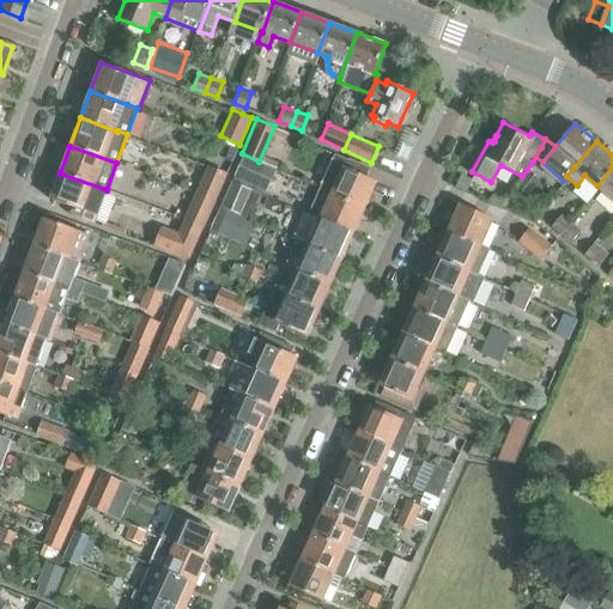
[(319,187),(319,188),(332,193),(362,206),(374,181),(343,166),(346,158),(333,153),(319,187)]
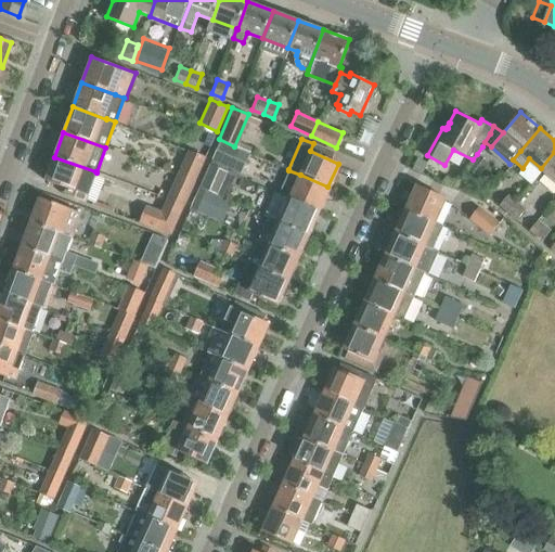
[(231,164),(237,149),(224,143),(218,157),(231,164)]
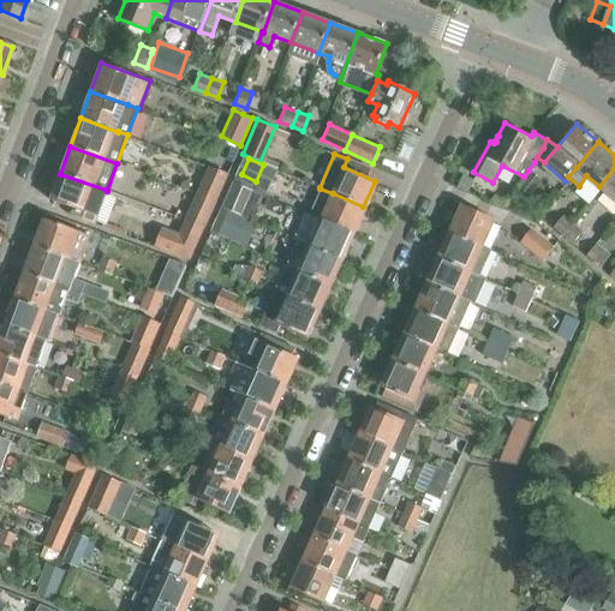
[(210,161),(196,191),(216,201),(230,169),(210,161)]
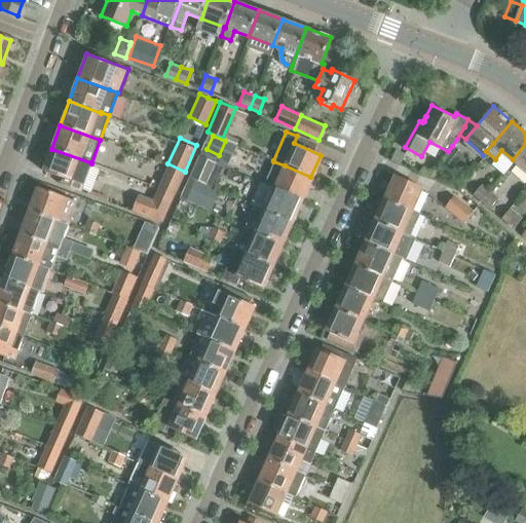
[(525,144),(513,159),(525,170),(525,144)]
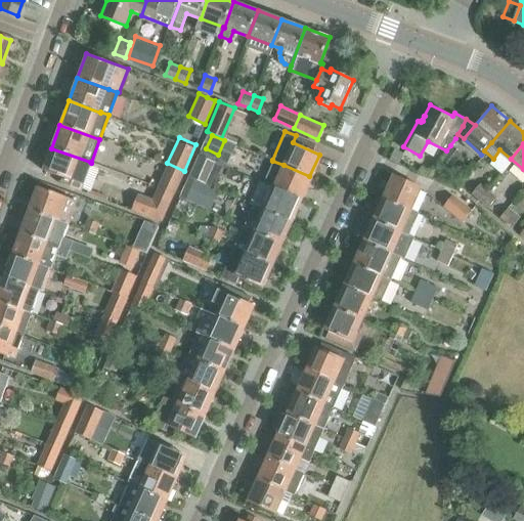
[(450,145),(446,150),(439,160),(448,167),(460,153),(450,145)]
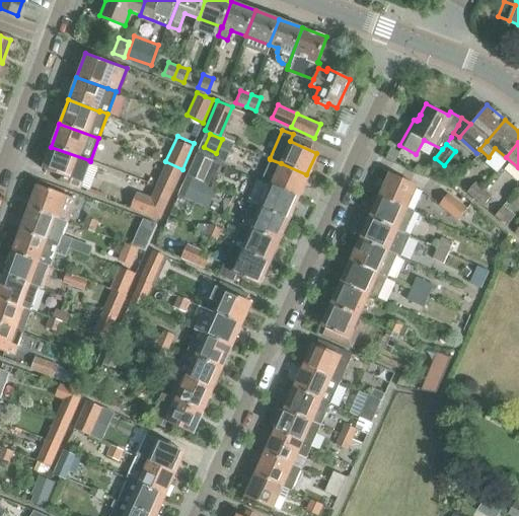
[(390,146),(385,156),(394,160),(399,150),(390,146)]
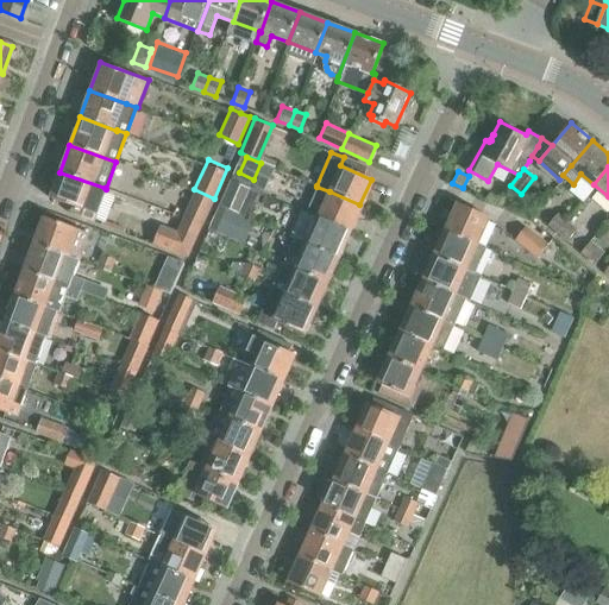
[(92,221),(105,188),(60,172),(50,197),(70,206),(68,212),(92,221)]
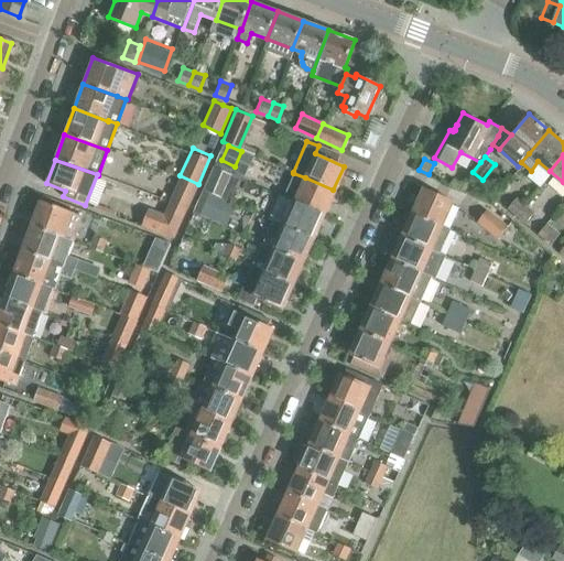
[(293,173),(283,196),(295,201),(323,214),(333,190),(305,177),(293,173)]
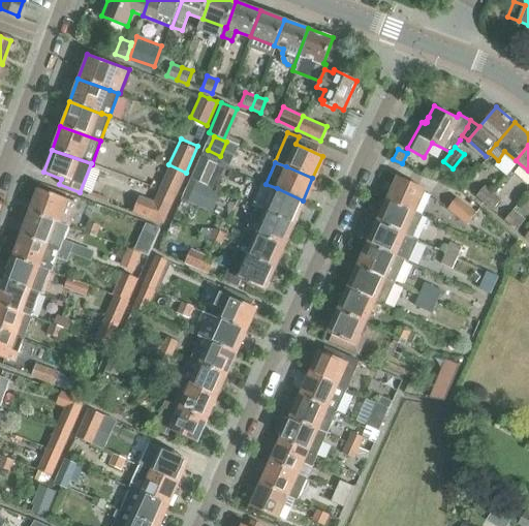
[(200,181),(207,168),(195,163),(190,177),(200,181)]
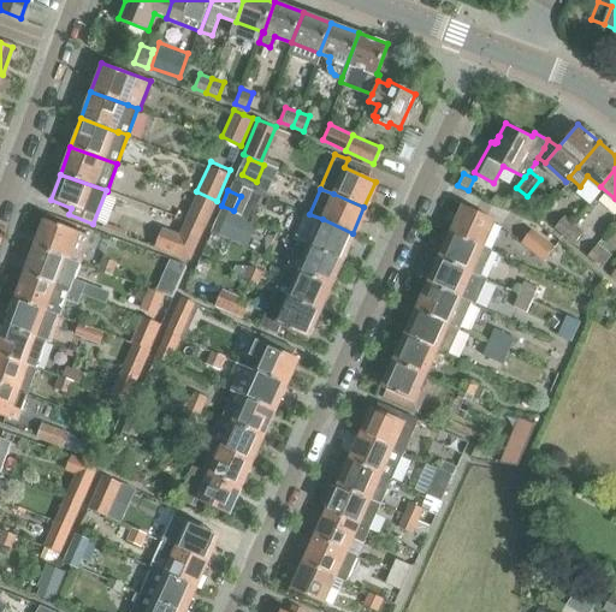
[(206,225),(217,201),(196,191),(187,215),(206,225)]
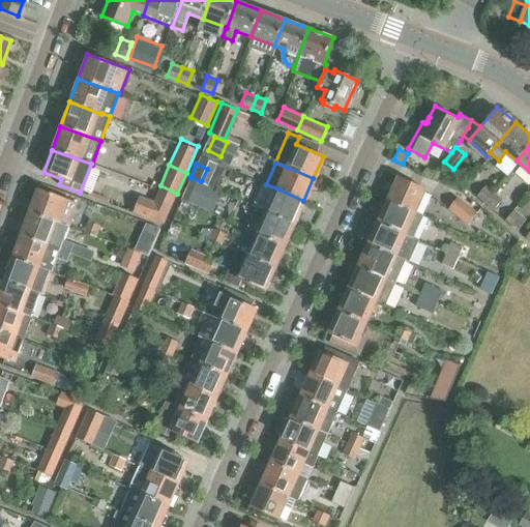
[(415,211),(415,210),(425,188),(399,177),(388,200),(415,211)]
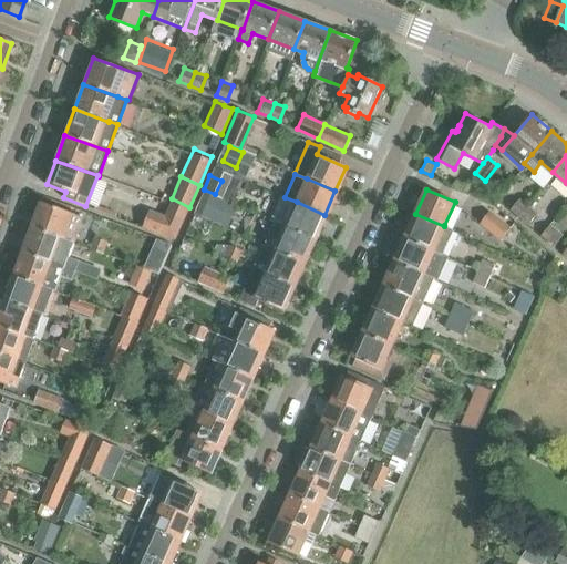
[(218,222),(228,201),(209,193),(200,213),(218,222)]
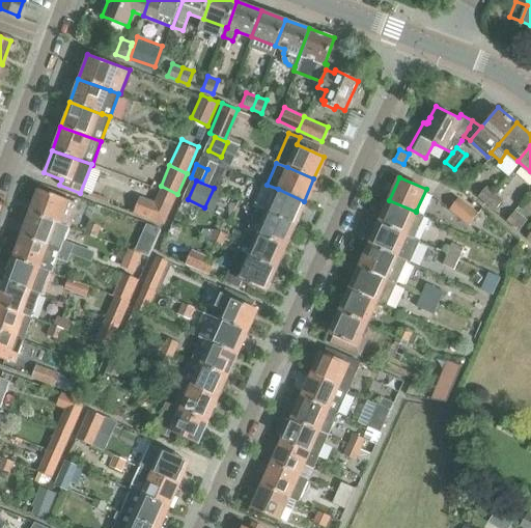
[(483,201),(493,190),(485,185),(476,195),(483,201)]
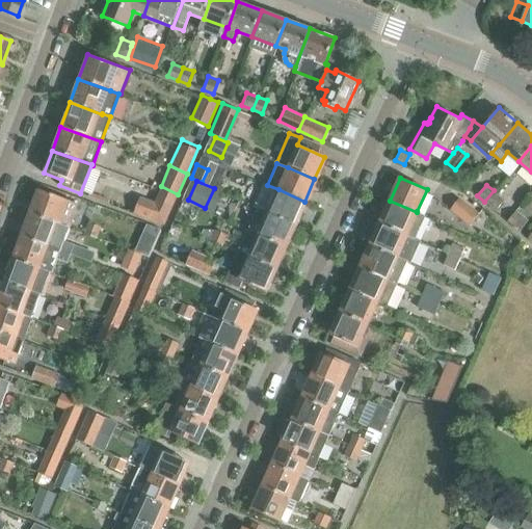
[(178,194),(161,186),(155,199),(148,215),(164,221),(178,194)]
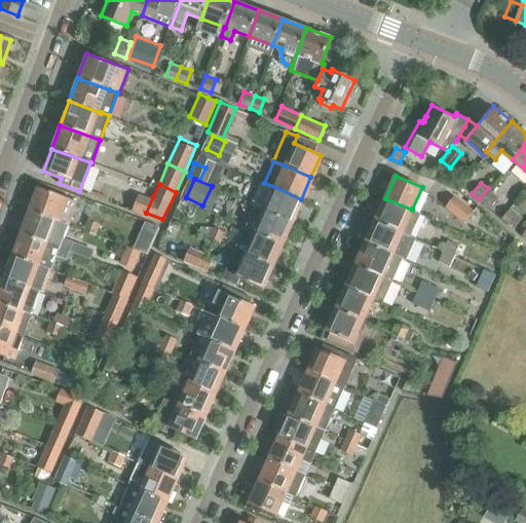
[(38,187),(29,211),(69,225),(77,201),(38,187)]
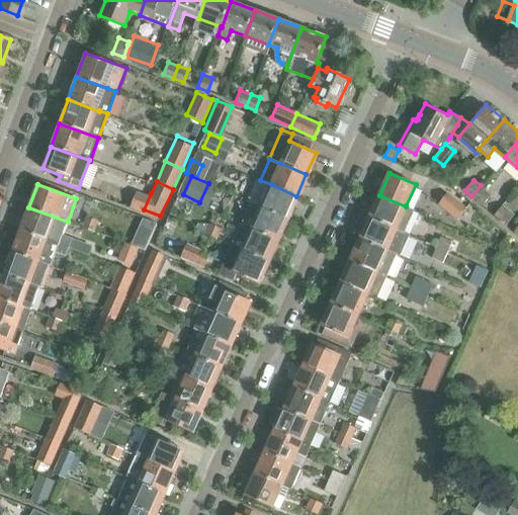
[(271,184),(261,206),(286,218),(296,196),(271,184)]
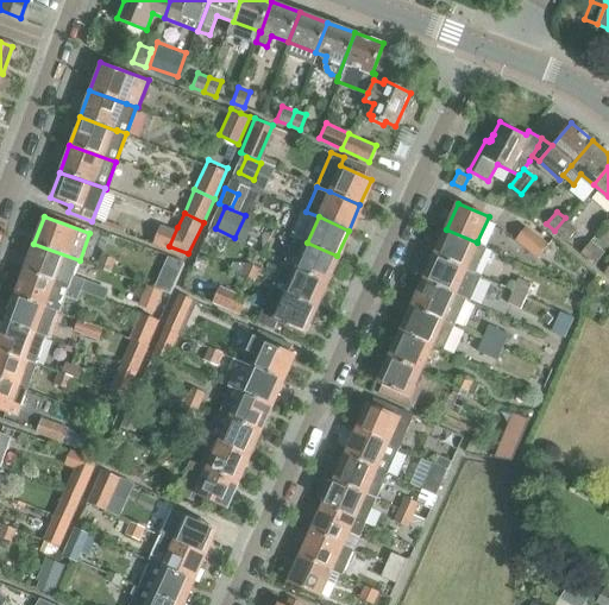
[(577,227),(565,218),(554,231),(566,240),(577,227)]
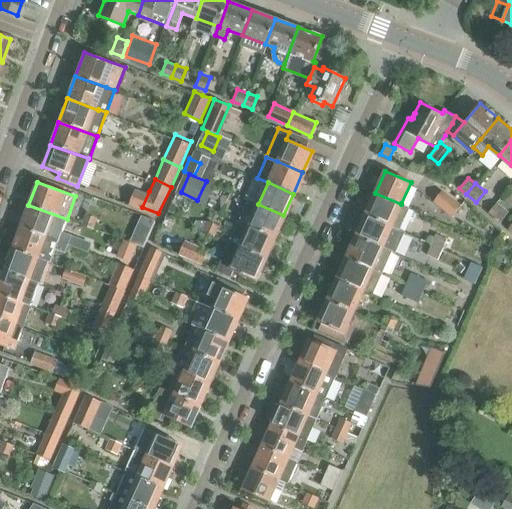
[(451,216),(461,204),(442,189),(432,200),(451,216)]
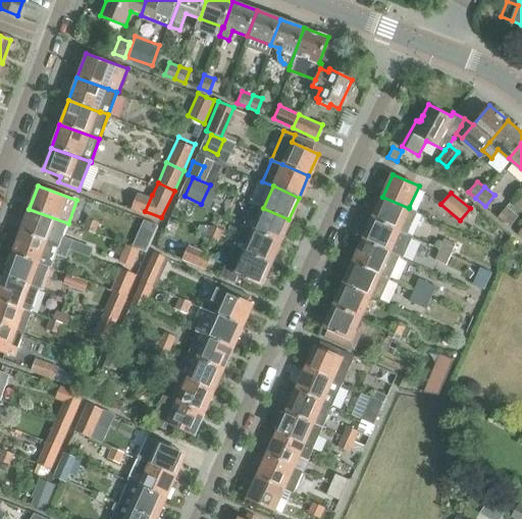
[(409,208),(382,197),(373,218),(406,234),(416,211),(409,207),(409,208)]
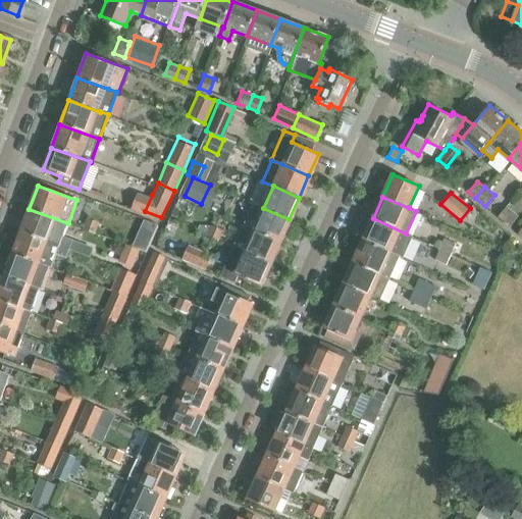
[(279,242),(289,219),(263,208),(252,203),(243,225),(254,229),(279,242)]
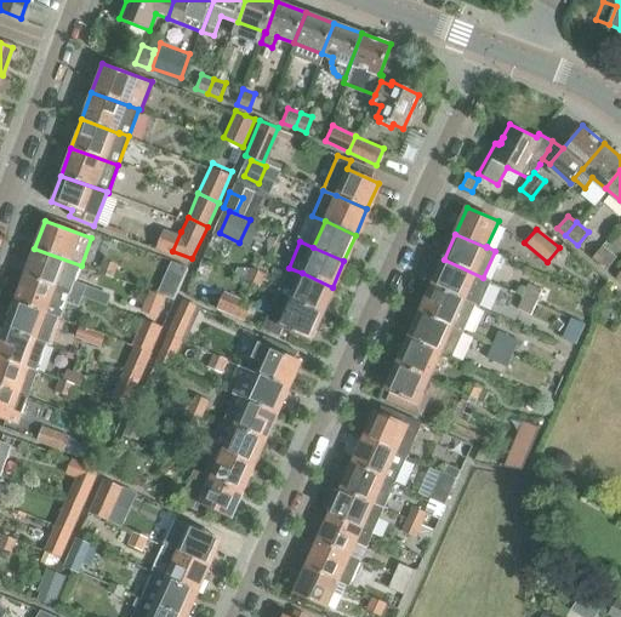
[(605,268),(616,255),(602,244),(591,257),(605,268)]
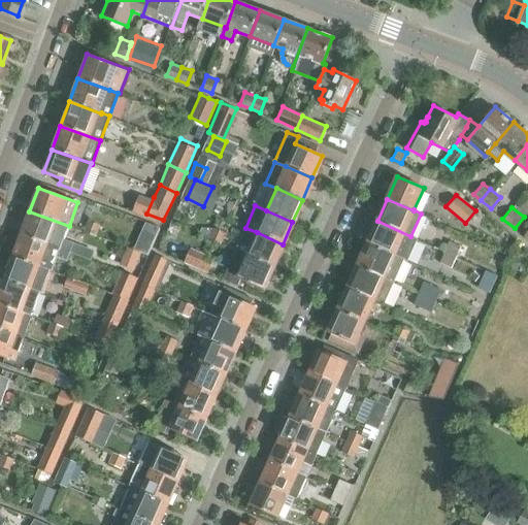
[(29,211),(21,234),(69,252),(73,242),(63,239),(69,226),(29,211)]
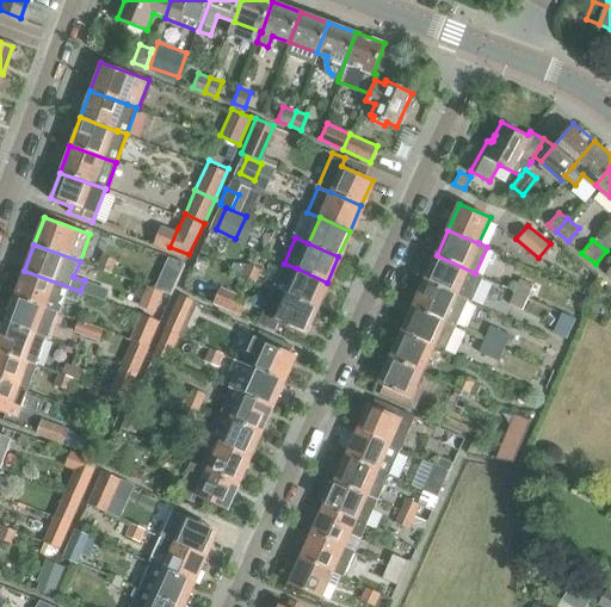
[(100,254),(96,267),(111,273),(116,260),(100,254)]
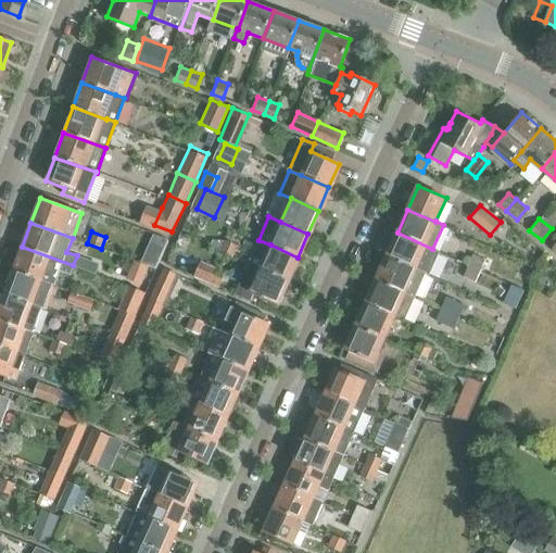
[(432,249),(397,233),(387,256),(425,273),(429,275),(439,251),(432,249)]
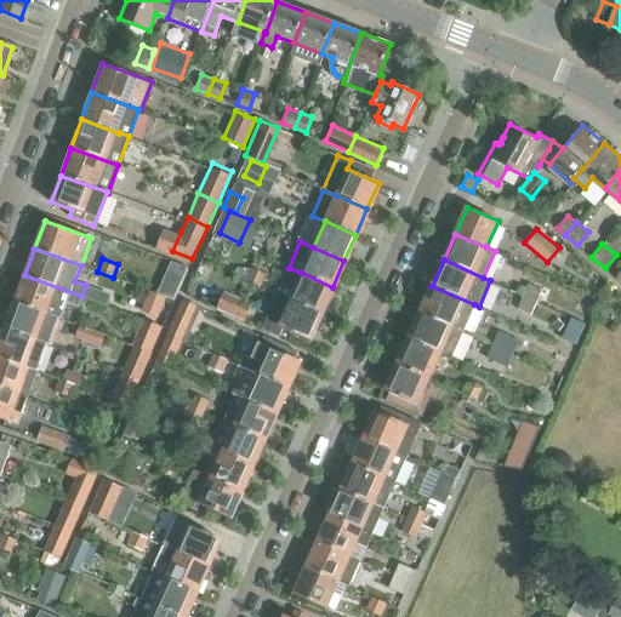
[(251,267),(245,279),(260,286),(266,273),(251,267)]
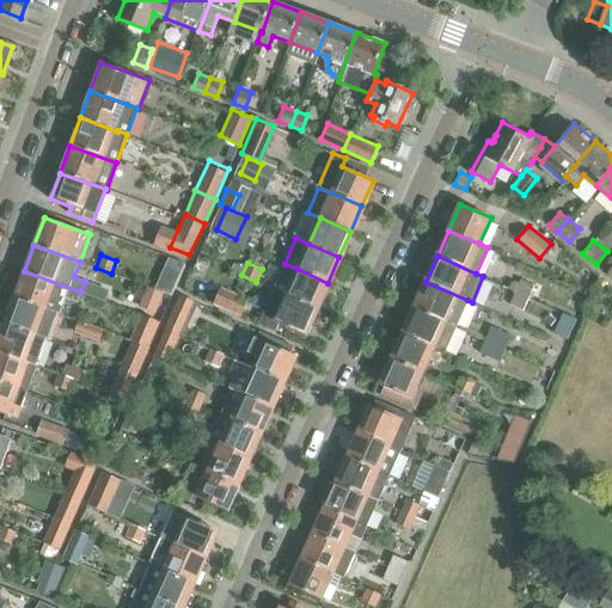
[(328,283),(298,269),(285,264),(273,289),(316,308),(328,283)]
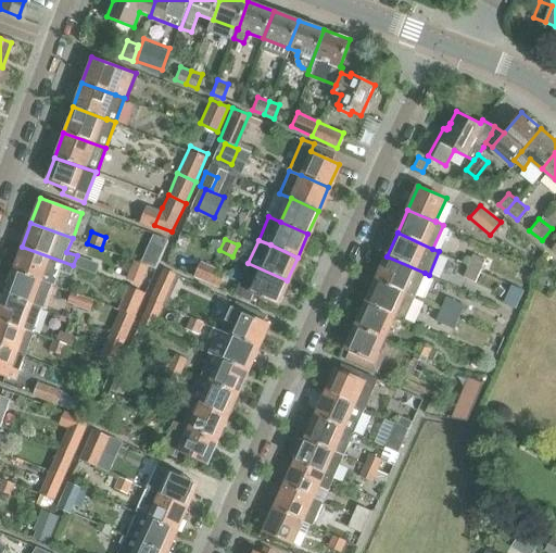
[(148,246),(142,259),(156,265),(162,251),(148,246)]
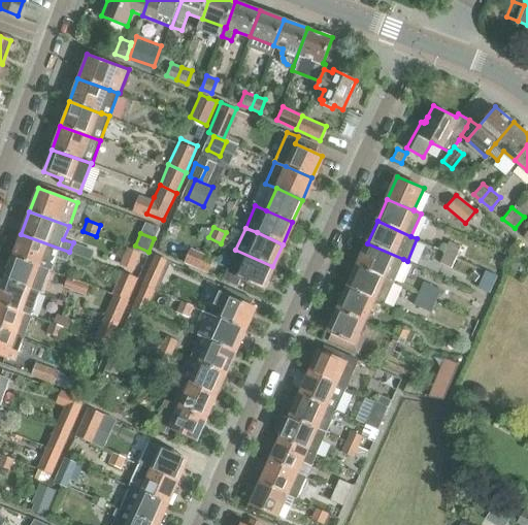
[(21,234),(12,257),(52,270),(57,257),(66,260),(69,252),(21,234)]
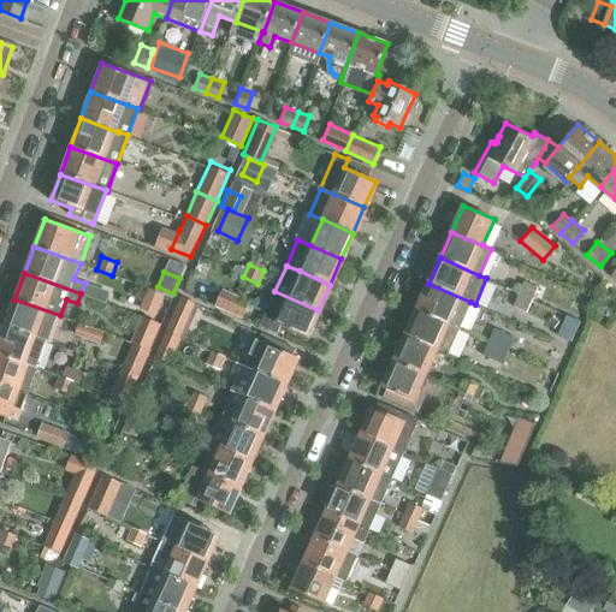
[(517,292),(531,298),(537,285),(510,273),(505,286),(517,292)]
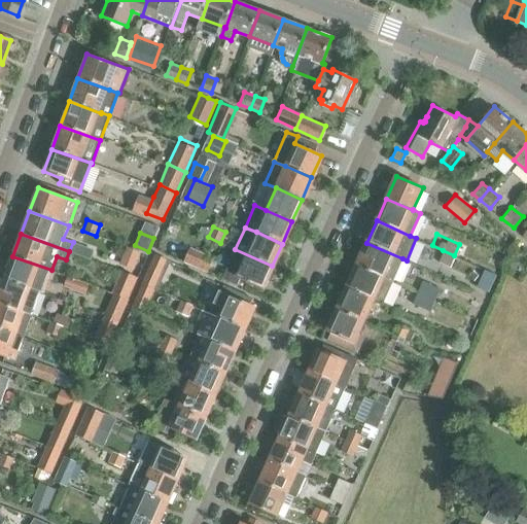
[(402,258),(366,243),(356,265),(383,276),(393,280),(402,258)]
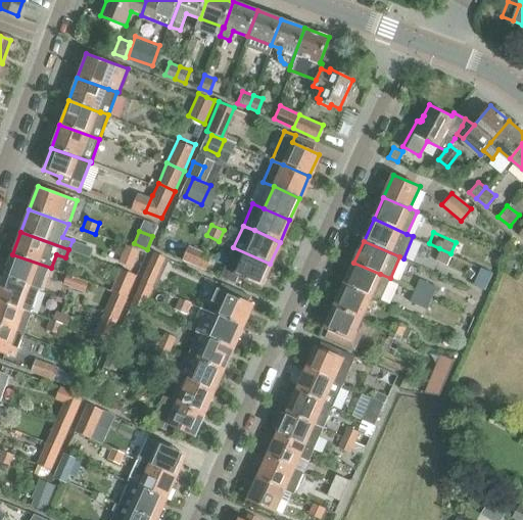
[(205,270),(211,254),(188,244),(182,258),(205,270)]
